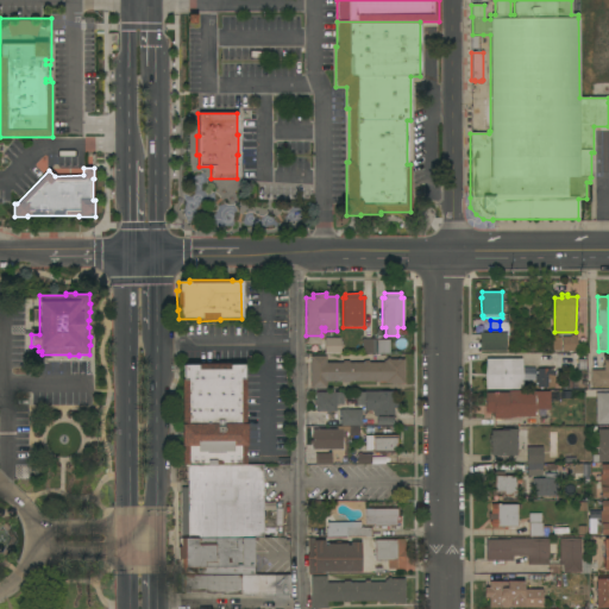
[(506,332),(506,351),(479,351),(479,332),(506,332)]
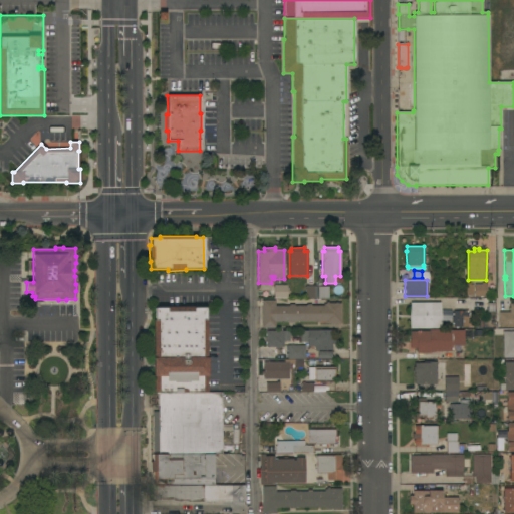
[(486,284),(486,297),(462,296),(462,284),(486,284)]
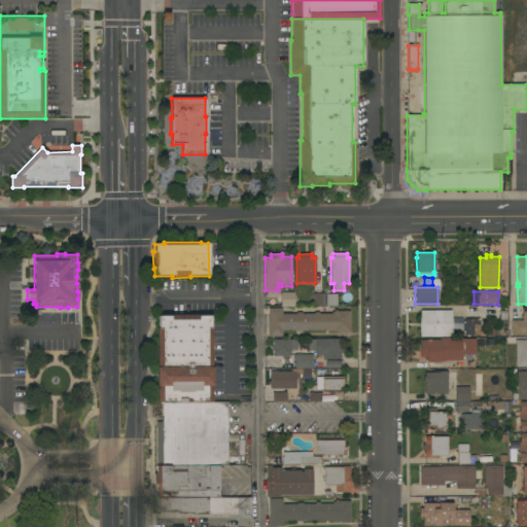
[(294,307),(281,307),(281,293),(294,293),(294,307)]
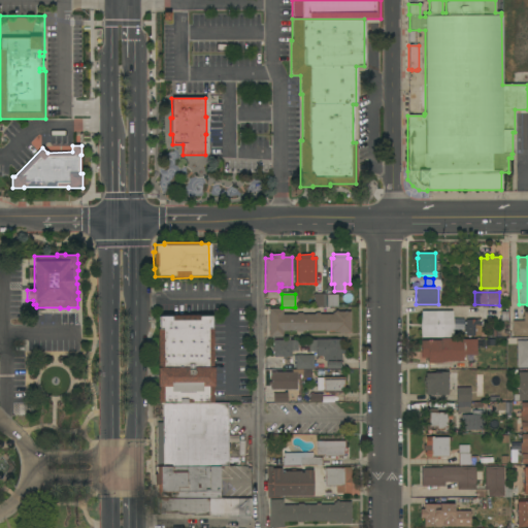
[(326,306),(314,306),(314,294),(326,294),(326,306)]
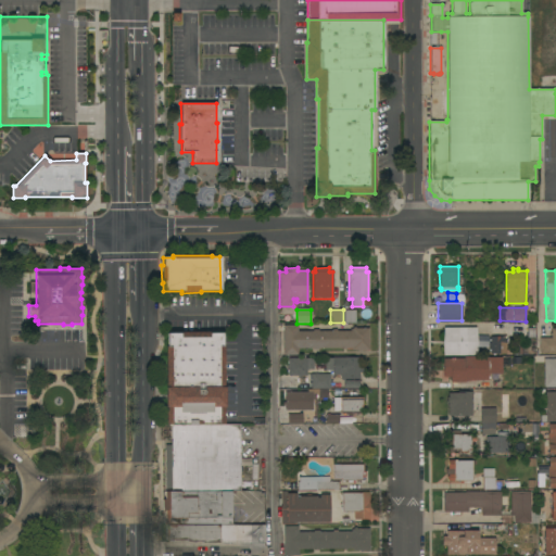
[(355,324),(344,324),(344,311),(355,311),(355,324)]
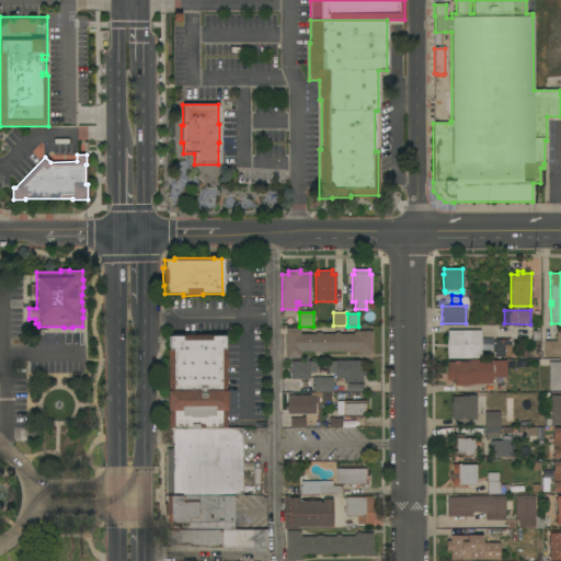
[(316,334),(316,333),(321,332),(321,334),(334,334),(334,332),(339,332),(339,334),(353,334),(353,332),(355,332),(355,331),(356,331),(356,330),(358,330),(358,331),(371,331),(371,354),(364,354),(364,355),(361,355),(361,353),(355,353),(355,351),(348,352),(348,353),(346,353),(346,351),(321,352),(321,353),(315,353),(315,351),(300,352),(300,357),(286,357),(285,328),(300,328),(300,334),(316,334)]
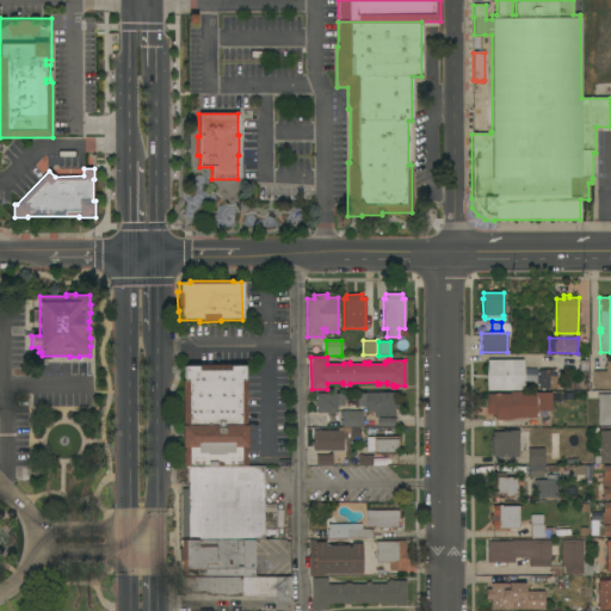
[(523,359),(523,390),(487,392),(487,360),(523,359)]
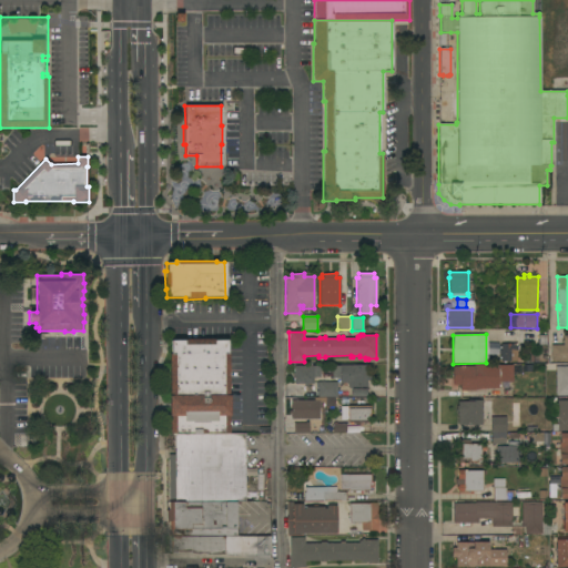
[(567,361),(550,361),(550,345),(563,345),(563,335),(567,335),(567,361)]
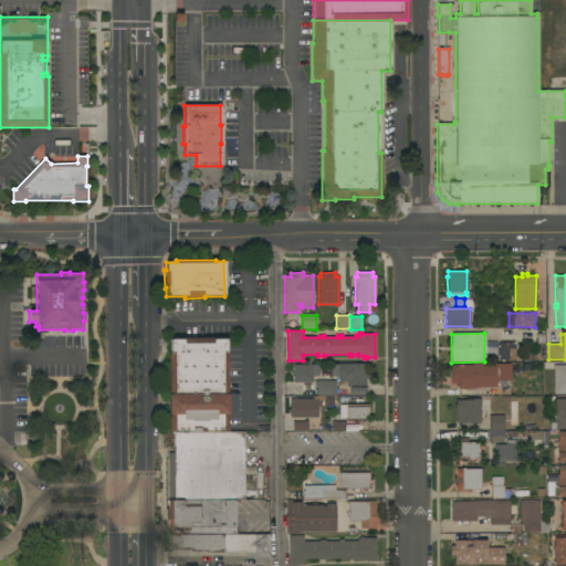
[(168,432),(168,353),(169,353),(169,339),(182,339),(182,338),(213,338),(213,339),(227,339),(227,353),(228,353),(229,431),(174,432),(168,432)]
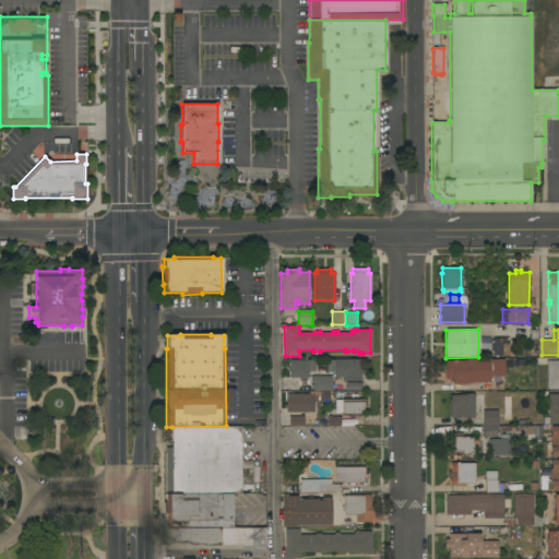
[(509,340),(509,356),(492,356),(492,349),(490,349),(490,345),(492,345),(492,339),(508,339),(509,340)]
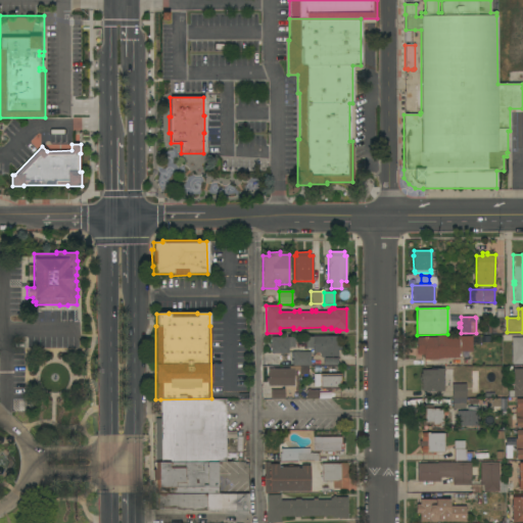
[(483,334),(483,326),(491,326),(491,334),(483,334)]
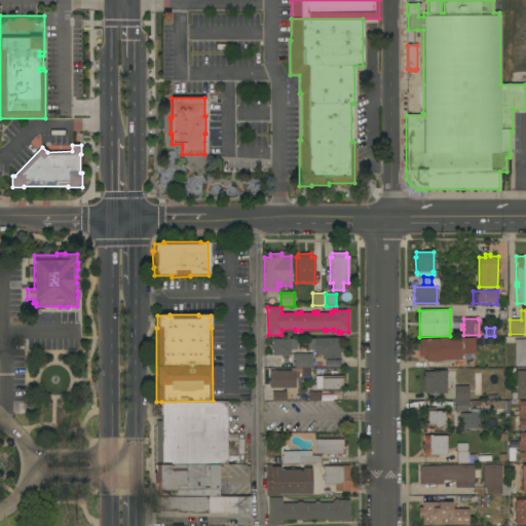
[(475,353),(461,353),(461,360),(440,361),(440,362),(426,363),(425,357),(418,357),(418,340),(438,339),(438,338),(450,337),(450,338),(475,338),(475,353)]
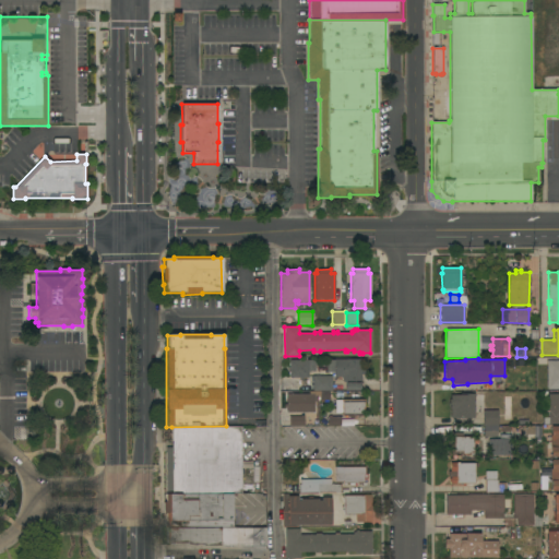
[(361,359),(361,366),(366,366),(366,375),(360,375),(360,381),(346,381),(346,382),(361,382),(361,391),(345,391),(345,382),(343,382),(343,381),(342,381),(342,377),(334,377),(334,372),(326,372),(326,360),(334,360),(334,359),(361,359)]
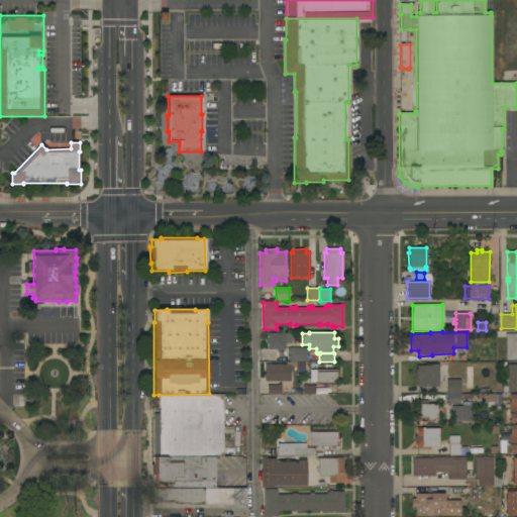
[(291,333),(291,343),(285,343),(285,349),(280,349),(280,351),(277,351),(277,349),(268,349),(268,343),(266,343),(266,339),(268,339),(268,333),(291,333)]
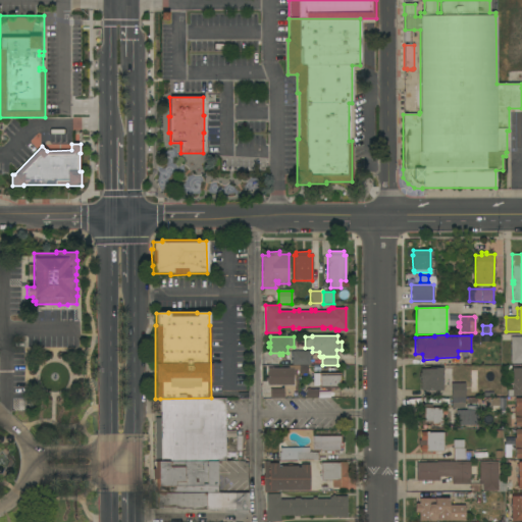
[(521,336),(521,363),(511,363),(511,362),(510,362),(510,336),(521,336)]
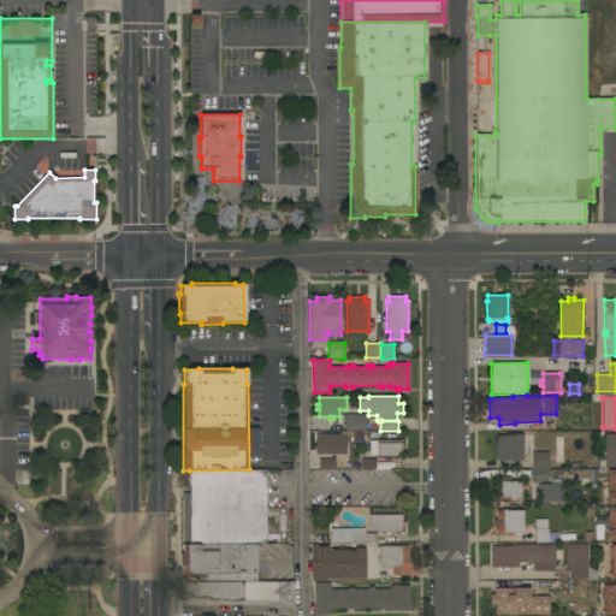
[(366,414),(365,425),(369,425),(369,430),(366,430),(366,431),(344,431),(344,414),(366,414)]
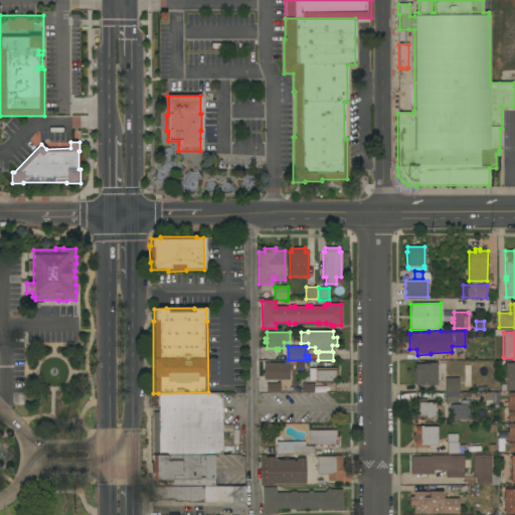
[(289,363),(289,364),(292,364),(292,370),(289,370),(289,380),(264,380),(264,363),(289,363)]
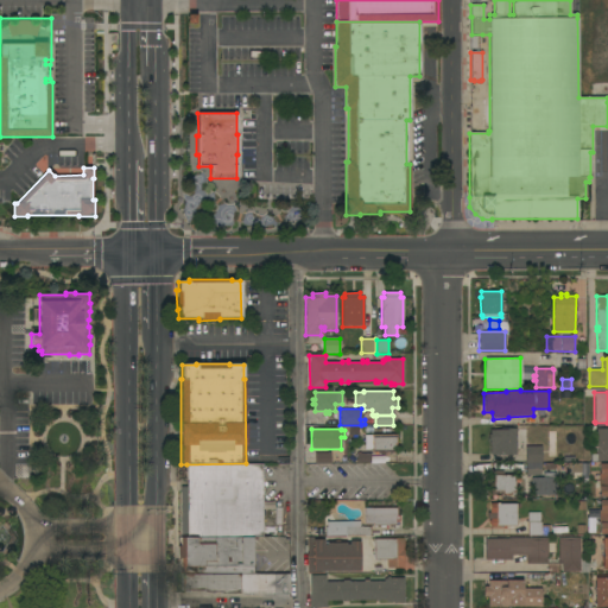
[(515,455),(491,455),(491,445),(489,445),(489,430),(501,430),(501,429),(515,429),(515,455)]
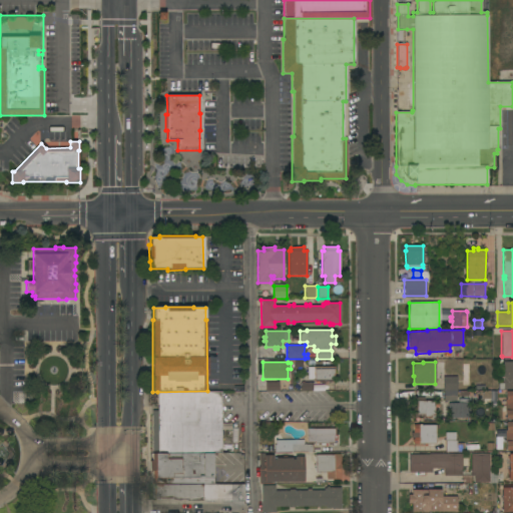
[(503,362),(512,362),(512,390),(498,390),(498,383),(503,383),(503,362)]
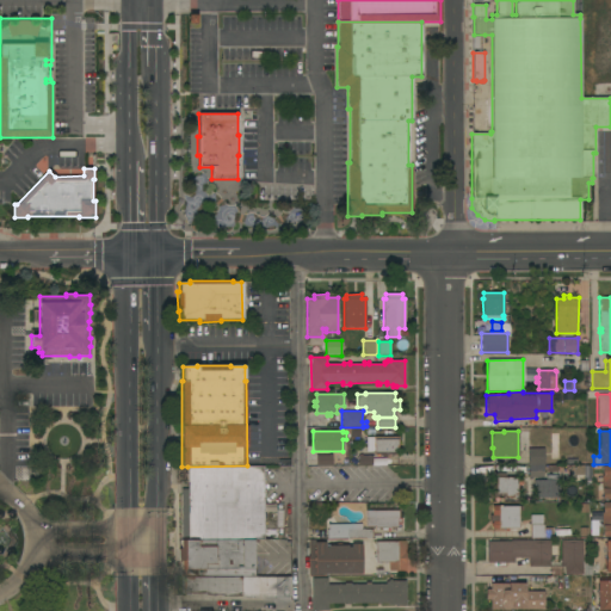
[(397,437),(397,450),(396,450),(396,455),(374,455),(374,437),(397,437)]
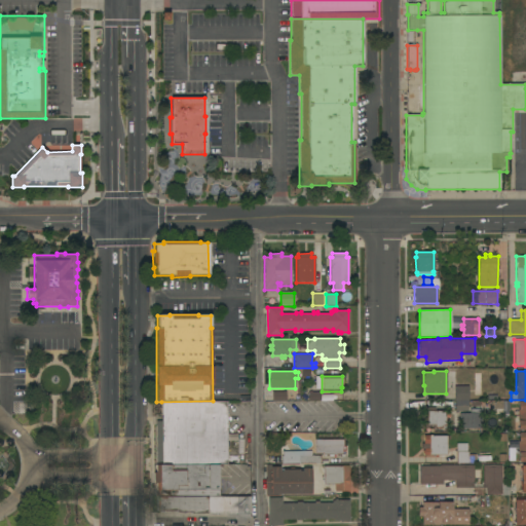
[(468,400),(467,400),(467,411),(456,411),(455,400),(454,400),(453,386),(468,386),(468,400)]
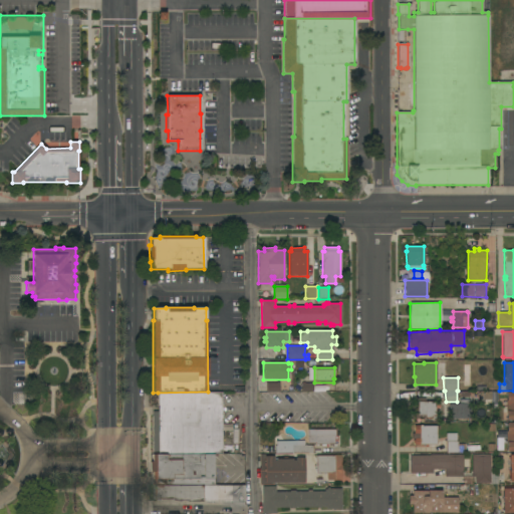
[(279,382),(279,392),(266,392),(266,383),(279,382)]
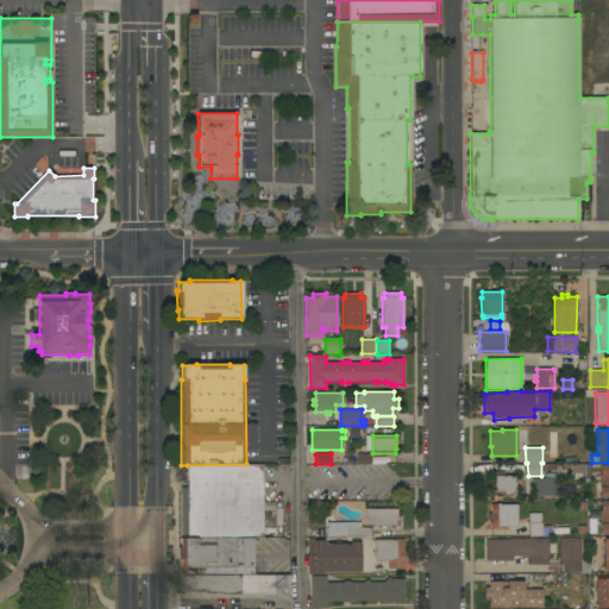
[(357,464),(357,453),(370,454),(370,464),(357,464)]
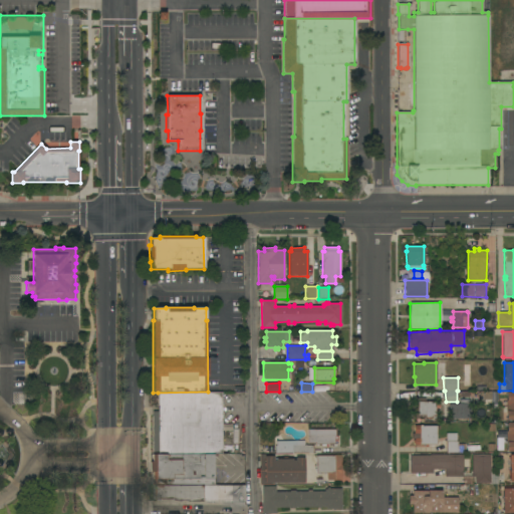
[(505,420),(513,420),(513,391),(505,392),(505,420)]
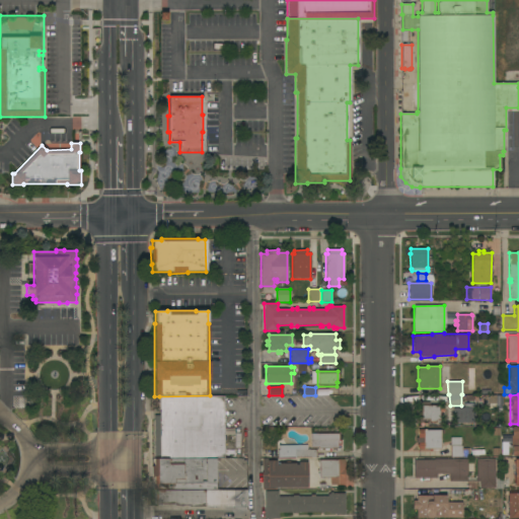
[(160,449),(154,449),(154,416),(159,416),(159,396),(210,395),(224,396),(224,459),(216,459),(160,459),(160,449)]
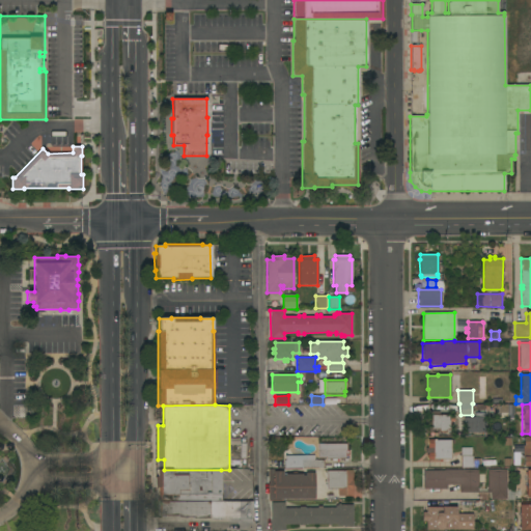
[(506,418),(497,418),(497,412),(495,412),(495,404),(506,404),(506,418)]
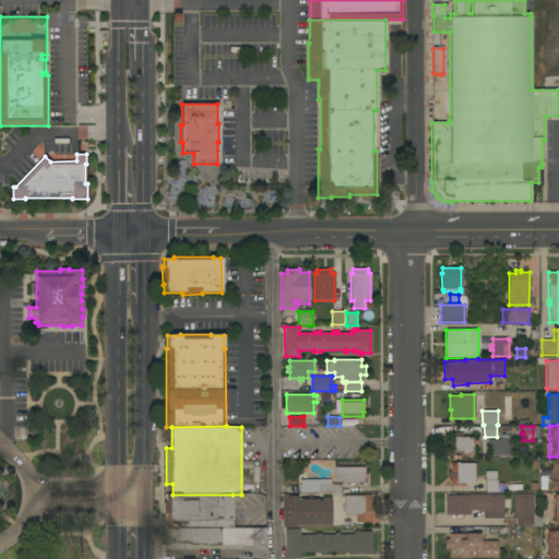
[(474,455),(462,455),(462,452),(454,452),(454,455),(448,455),(448,437),(452,437),(452,432),(462,432),(462,437),(474,437),(474,455)]
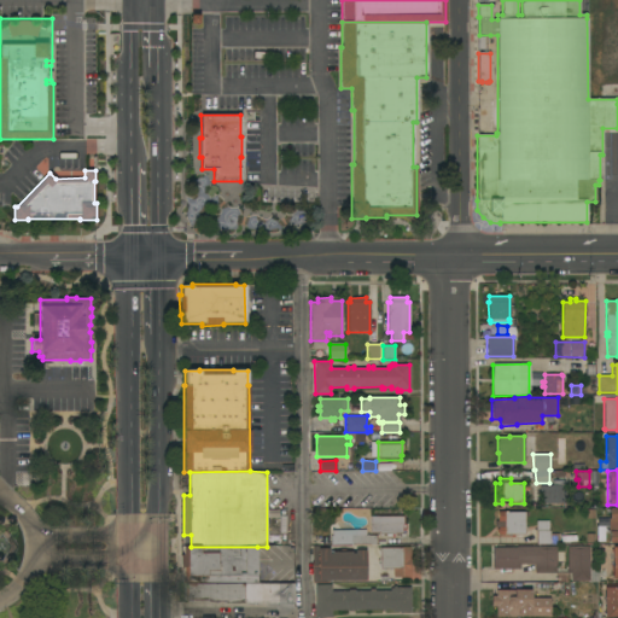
[(540,503),(540,485),(565,485),(565,503),(540,503)]
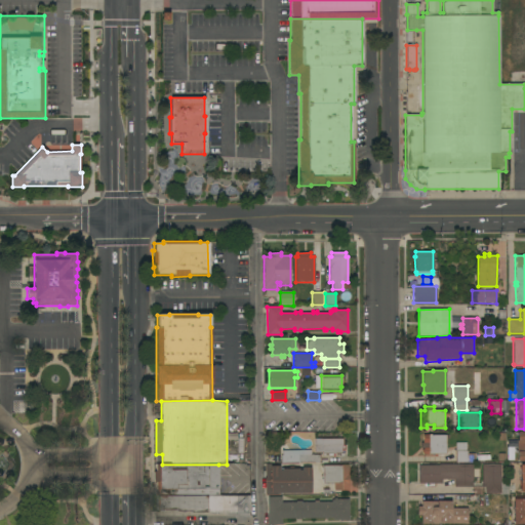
[(524,431),(516,432),(517,461),(524,460),(524,431)]
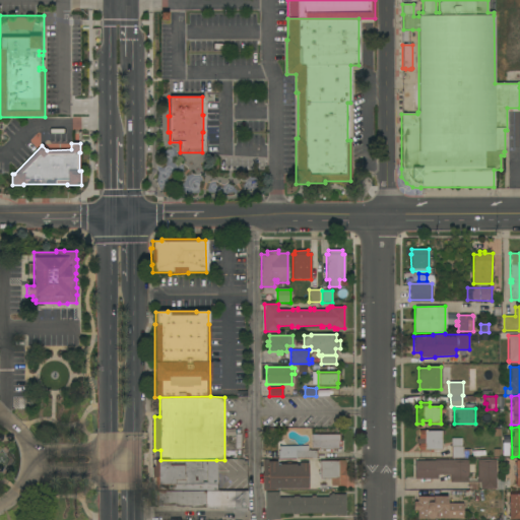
[(444,435),(441,435),(442,450),(433,450),(433,452),(429,452),(429,450),(419,450),(417,448),(417,446),(418,444),(416,444),(416,439),(418,439),(418,431),(444,430),(444,435)]
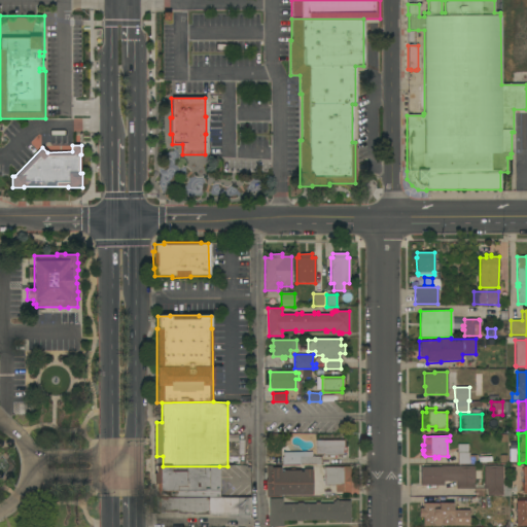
[(344,441),(344,448),(347,448),(347,451),(345,451),(345,452),(343,452),(343,456),(323,456),(323,455),(315,455),(315,441),(344,441)]
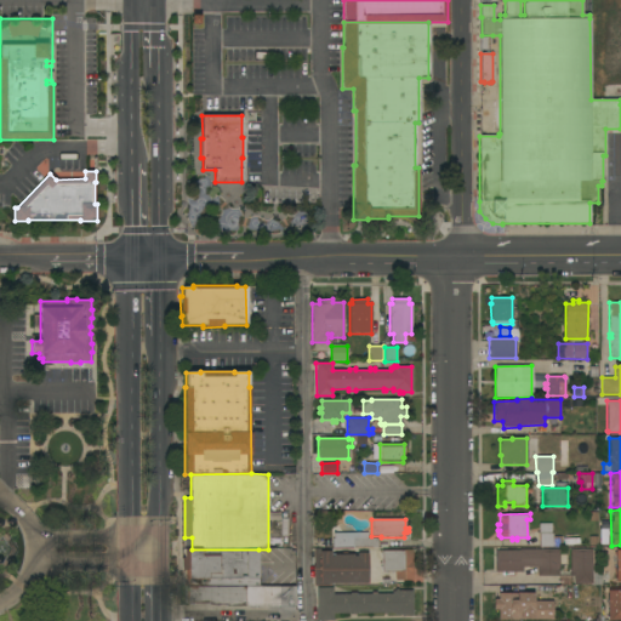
[(598,520),(610,520),(611,535),(599,535),(598,520)]
